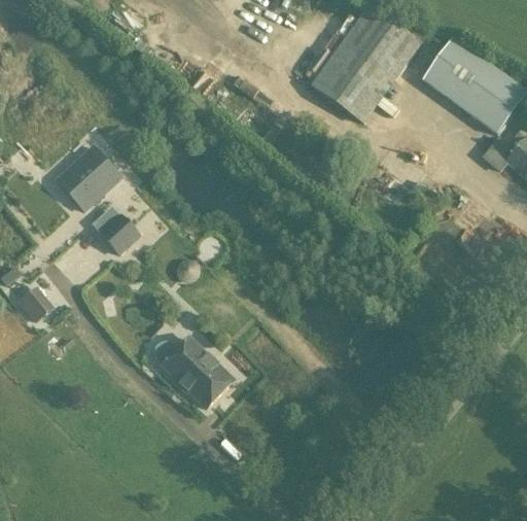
[(310,84),(364,123),(423,42),(370,4),(310,84)]
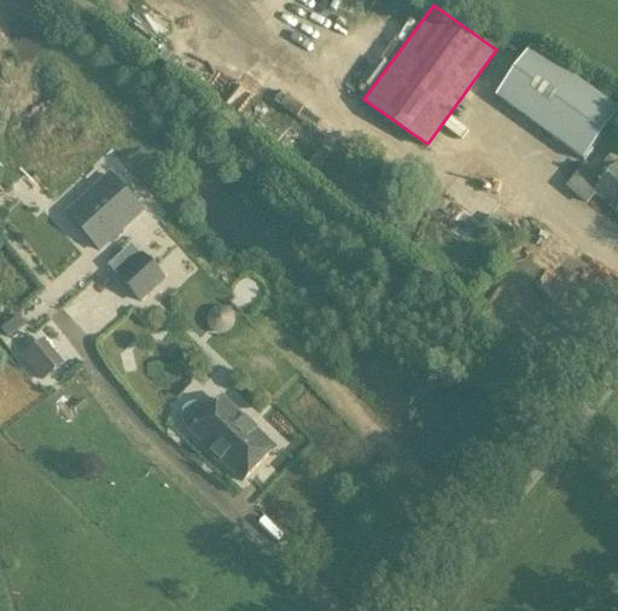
[(617,109),(617,105),(531,42),(495,92),(583,157),(617,109)]
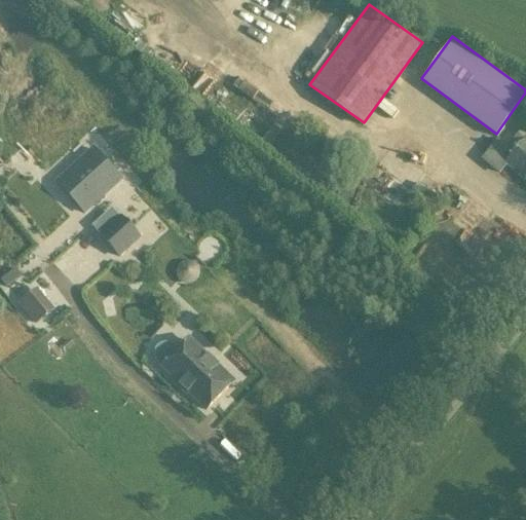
[(525,124),(524,122),(509,142),(498,133),(481,154),(499,169),(506,159),(525,175),(525,124)]
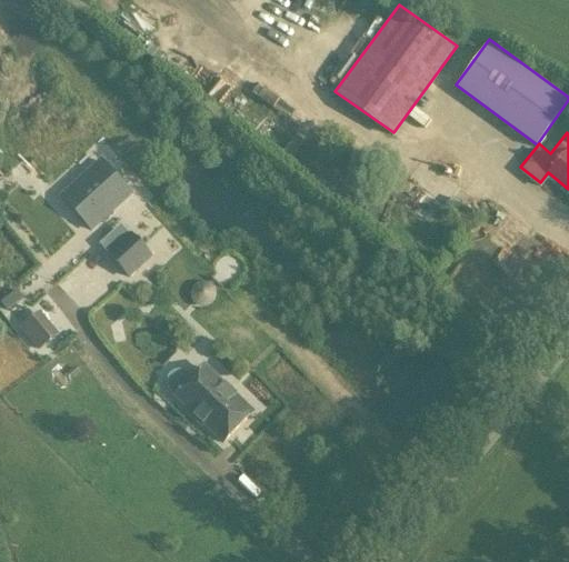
[(100,154),(59,192),(92,228),(133,190),(100,154)]
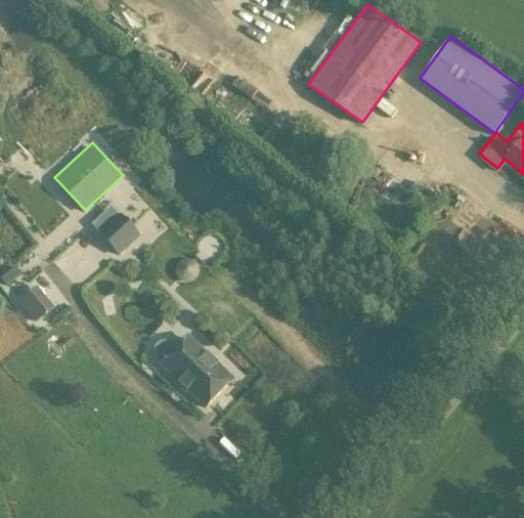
[(139,233),(120,211),(99,230),(118,252),(139,233)]
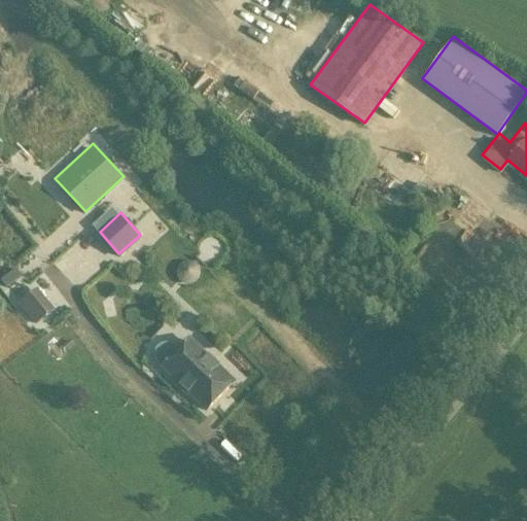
[(0,277),(6,284),(21,273),(15,266),(0,277)]
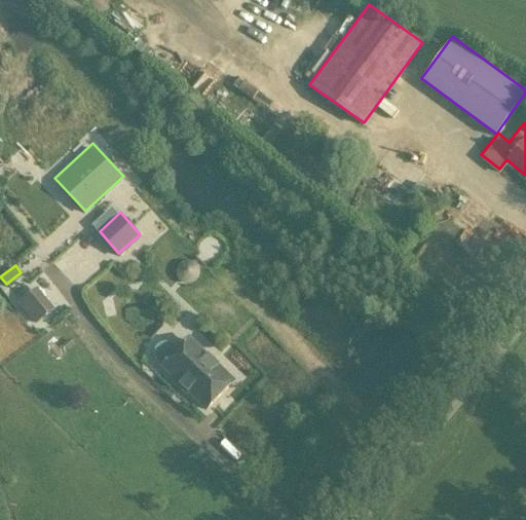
[(20,299),(35,320),(52,305),(37,286),(24,296),(20,299)]
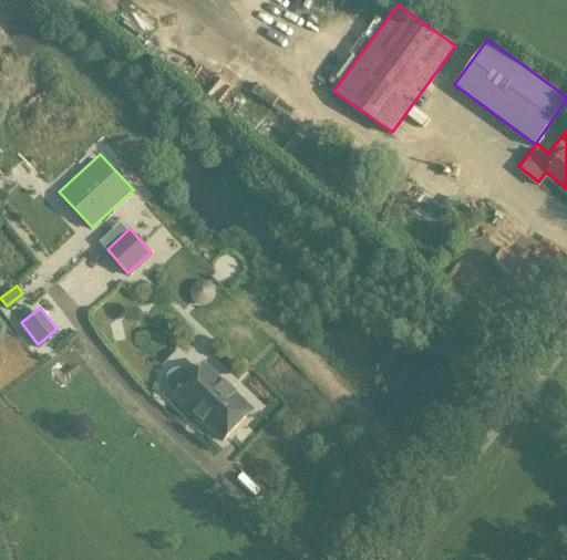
[(171,386),(171,387),(223,437),(251,407),(204,362),(193,374),(186,369),(185,369),(183,367),(179,366),(177,366),(174,367),(172,370),(169,372),(168,373),(168,374),(167,375),(167,376),(167,379),(167,380),(167,381),(168,383),(168,384),(169,385),(171,386)]
